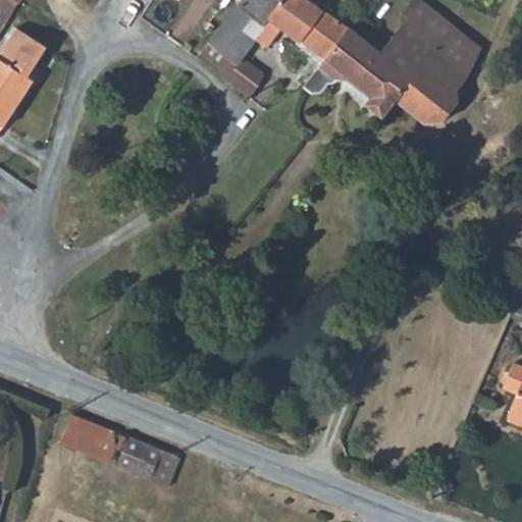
[(0,0),(0,33),(7,21),(19,0),(0,0)]
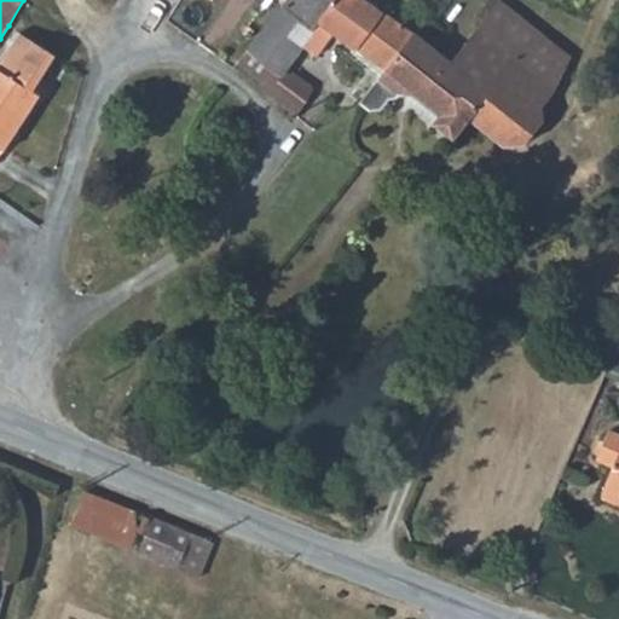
[(288,0),(284,5),(316,29),(335,0),(288,0)]
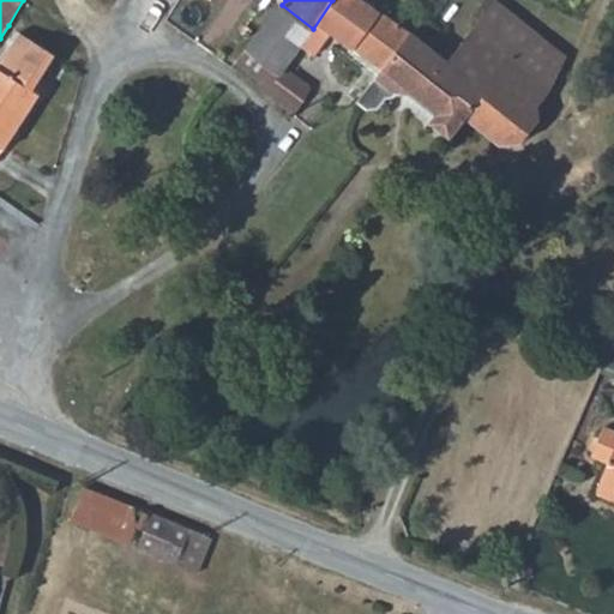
[(333,31),(384,67),(409,30),(368,0),(332,0),(313,29),(301,44),(317,55),(333,31)]
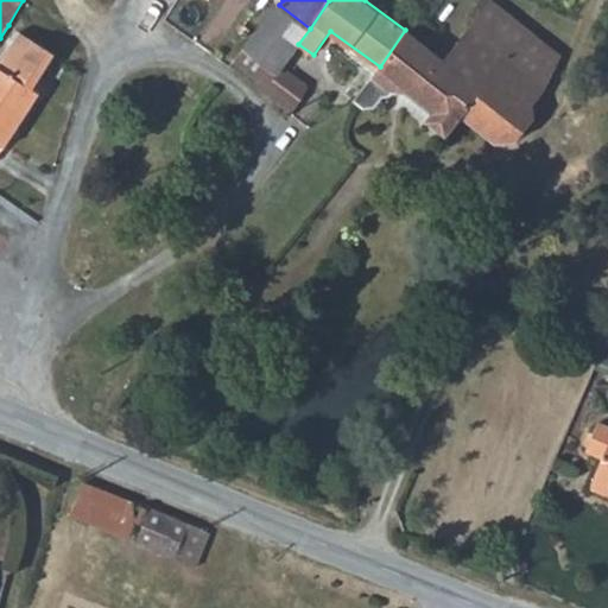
[(483,0),(474,14),(481,20),(494,1),(493,0),(483,0)]
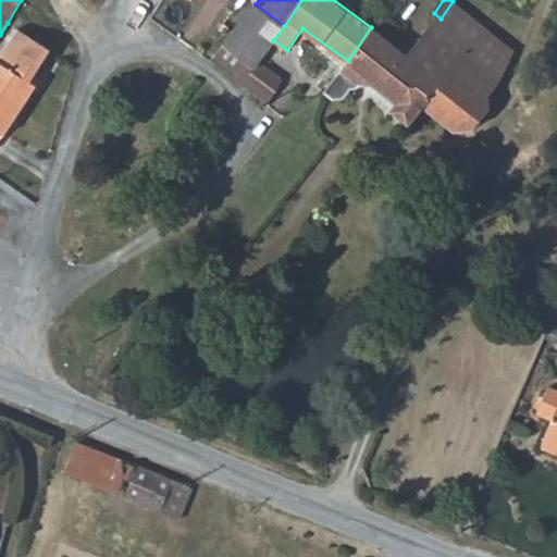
[(511,45),(453,1),(441,19),(469,39),(453,63),(489,89),(511,45)]
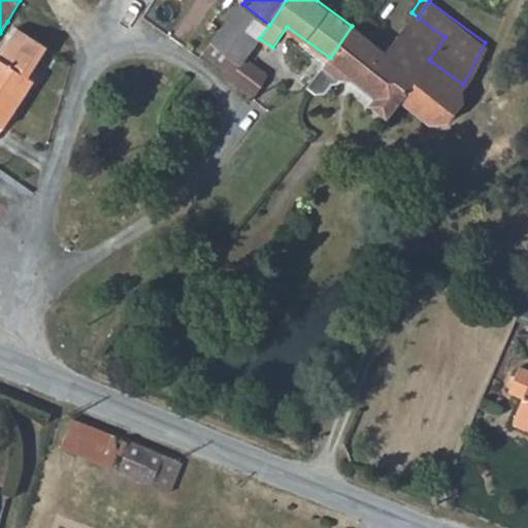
[(259,38),(269,25),(242,4),(206,55),(227,70),(224,74),(254,98),(269,74),(246,57),(259,38)]
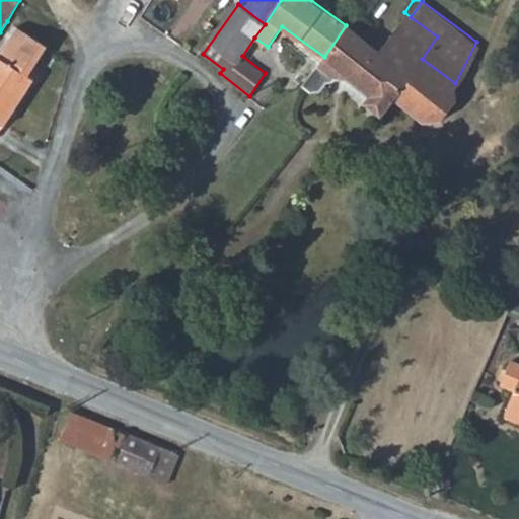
[(346,25),(324,57),(305,85),(315,92),(320,92),(332,79),(347,80),(361,91),(411,17),(404,12),(377,49),(346,25)]
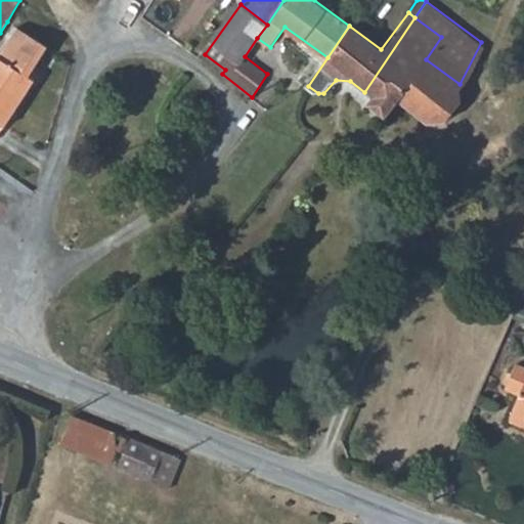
[(441,37),(415,17),(364,92),(375,99),(370,104),(387,116),(399,98),(431,122),(444,117),(461,94),(460,84),(426,59),(441,37)]
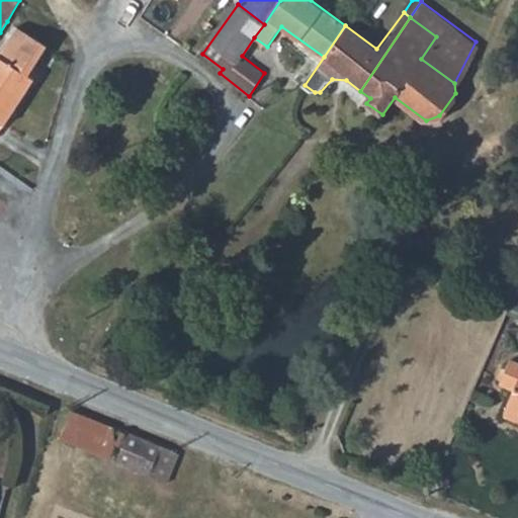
[(15,26),(0,50),(0,133),(35,79),(30,75),(47,45),(15,26)]
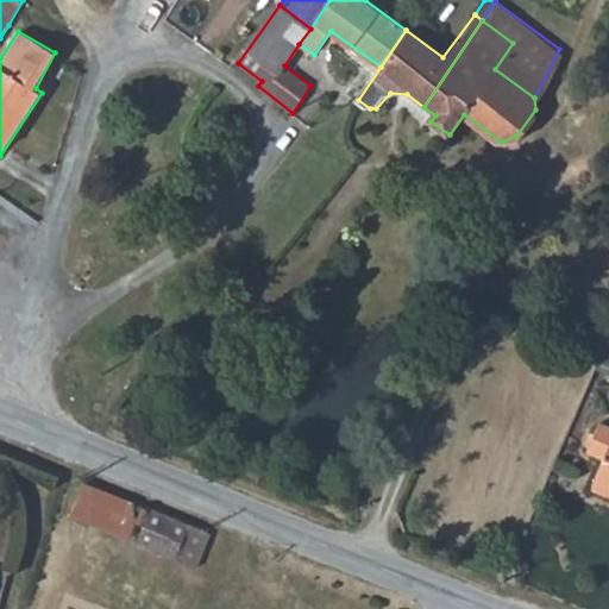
[(608,422),(604,421),(592,449),(608,457),(597,478),(608,483),(608,422)]
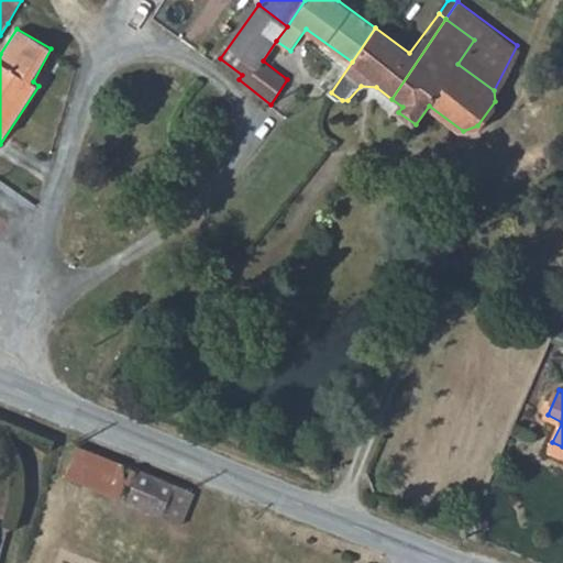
[(128,501),(124,466),(77,446),(66,477),(128,501)]
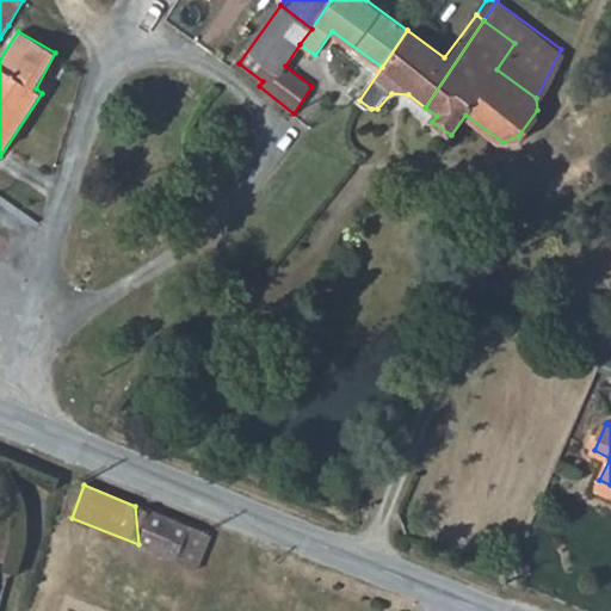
[(198,568),(213,536),(135,506),(139,544),(198,568)]
